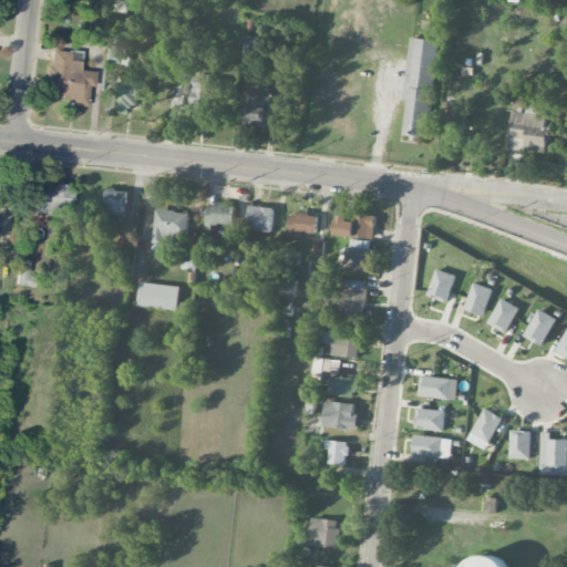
[(88,38),(106,39),(107,17),(89,16),(88,38)]
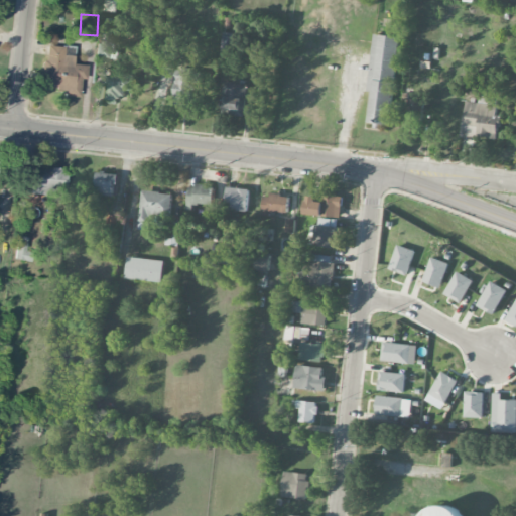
[(96,57),(118,57),(118,47),(112,46),(112,34),(104,33),(103,43),(97,43),(96,57)]
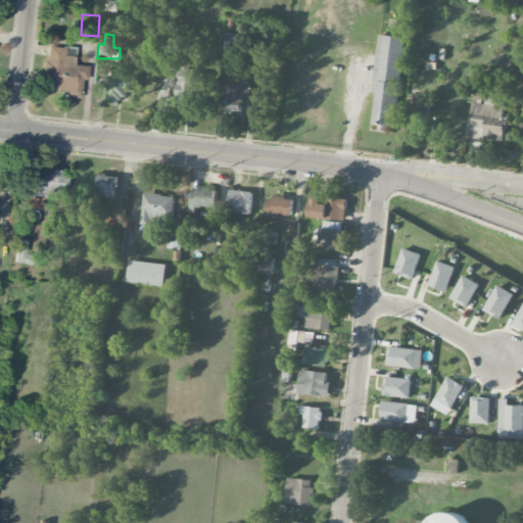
[(239,34),(225,35),(225,58),(240,58),(239,34)]
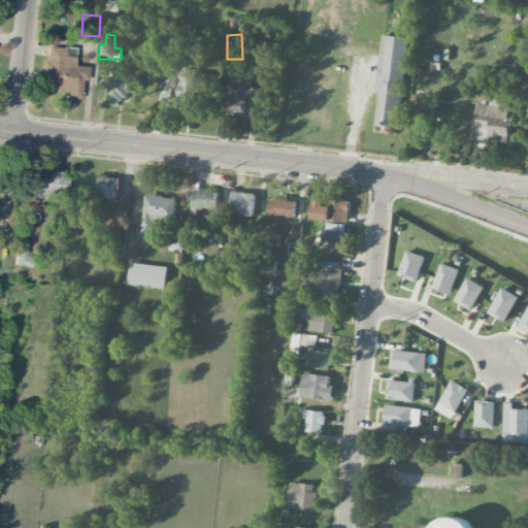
[(399,128),(408,38),(383,35),(375,94),(381,95),(376,128),(391,129),(391,127),(399,128)]
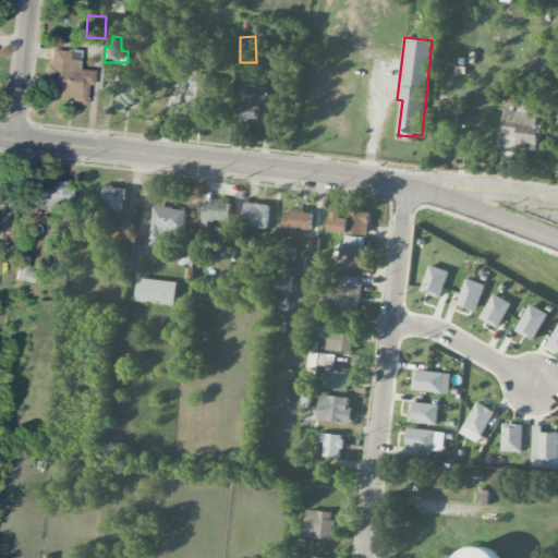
[(45,94),(71,96),(71,102),(87,105),(91,70),(79,69),(80,60),(69,59),(70,50),(48,49),(45,94)]
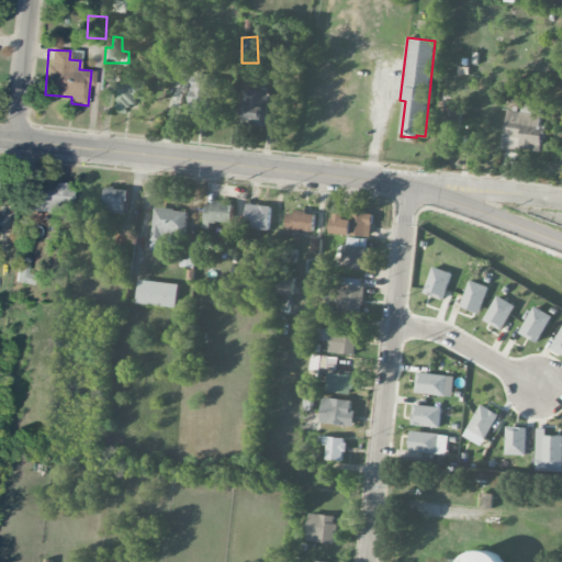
[(190,115),(210,115),(211,91),(218,91),(220,76),(191,75),(190,115)]
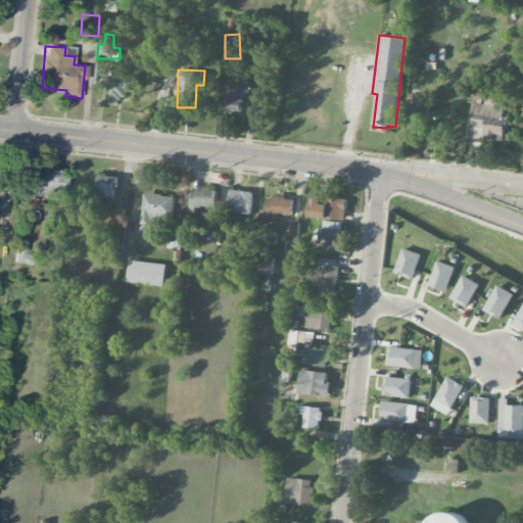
[(108,73),(107,101),(124,102),(125,92),(133,92),(133,74),(108,73)]
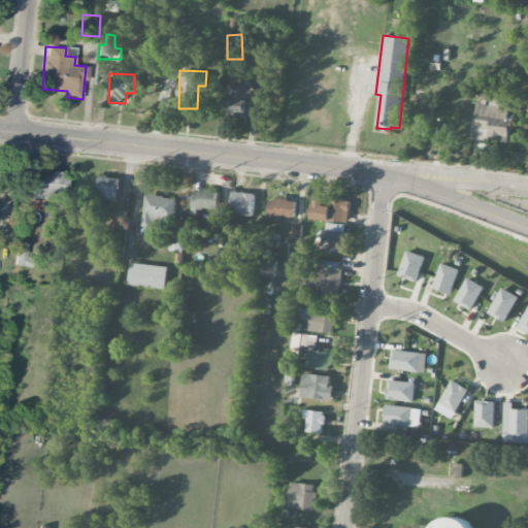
[(229,118),(252,119),(253,85),(230,85),(229,118)]
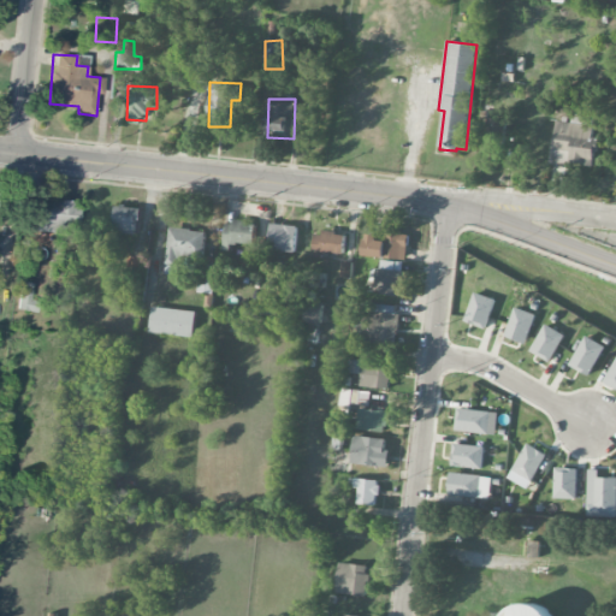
[(552,164),(593,166),(596,138),(590,137),(591,117),(572,116),(570,123),(555,122),(552,164)]
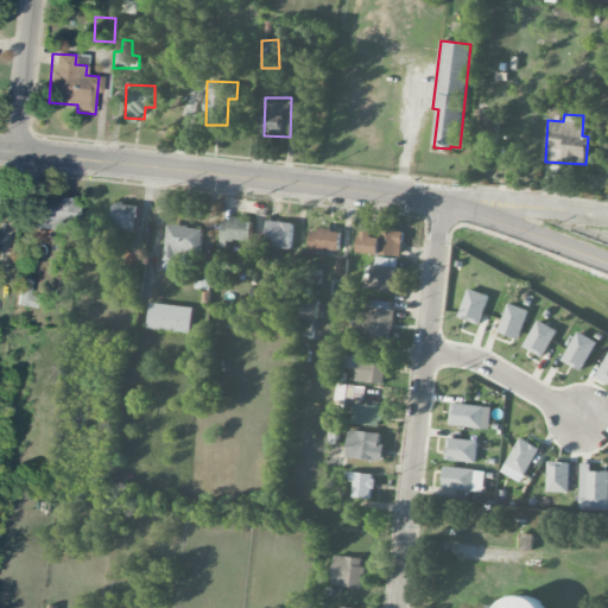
[(473,120),(477,144),(502,138),(498,115),(473,120)]
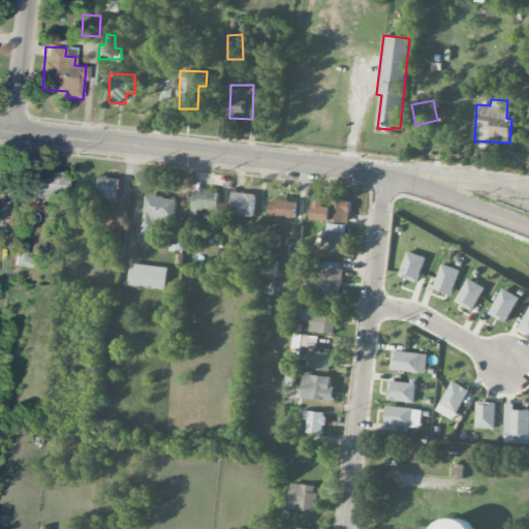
[(66,180),(57,180),(57,173),(27,172),(26,198),(65,200),(66,180)]
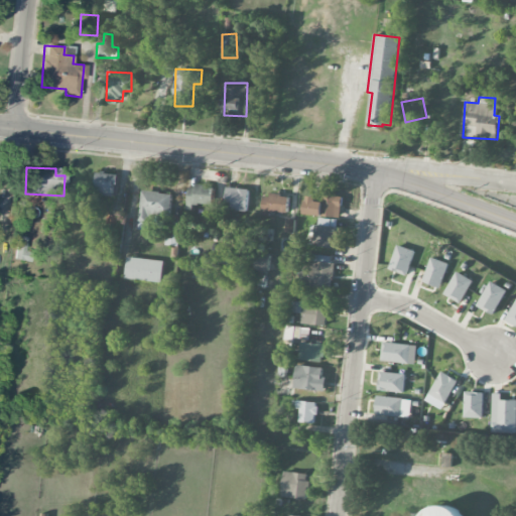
[(96,195),(115,196),(116,173),(97,172),(96,195)]
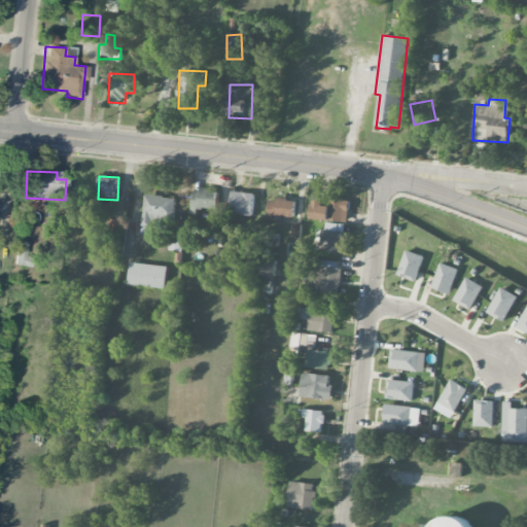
[(194,189),(192,208),(218,209),(219,190),(194,189)]
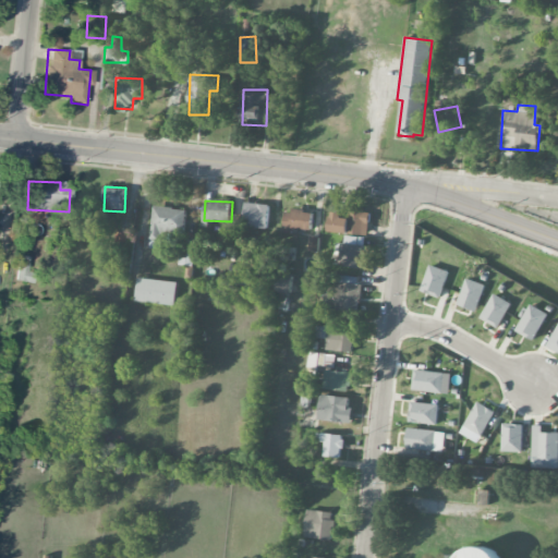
[(267,229),(270,206),(246,202),(243,226),(267,229)]
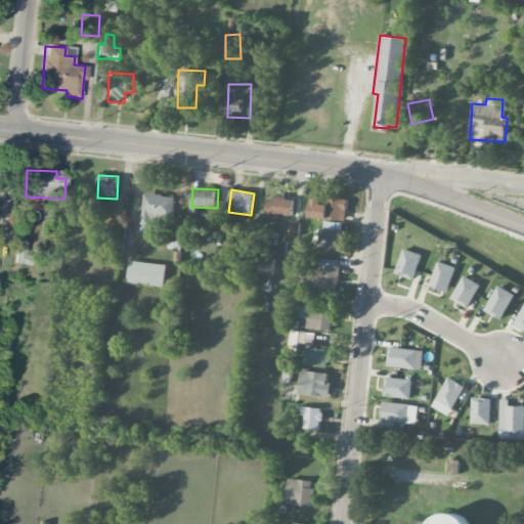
[(141,233),(154,233),(155,219),(173,220),(175,195),(143,194),(141,233)]
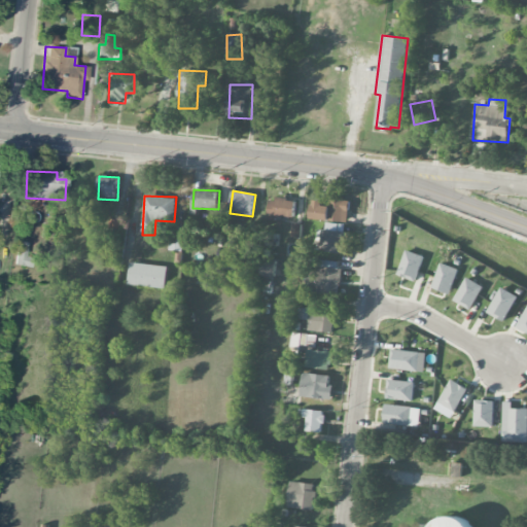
[(296,200),(270,198),(269,216),(295,218),(296,200)]
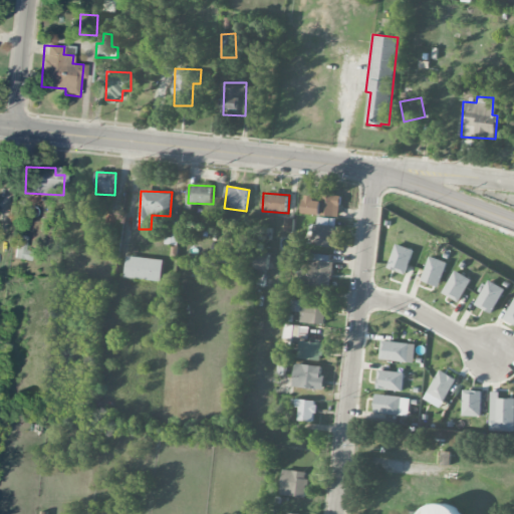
[(305,215),(340,216),(341,196),(318,195),(318,196),(306,195),(305,215)]
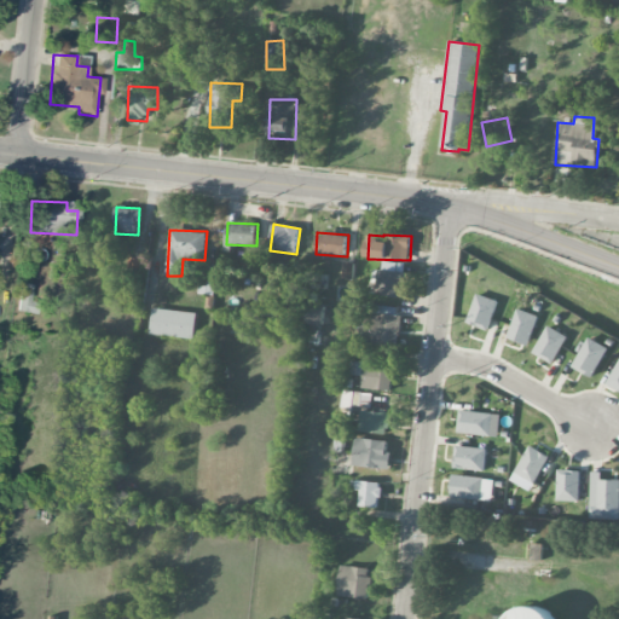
[(379,295),(403,296),(404,262),(380,261),(379,295)]
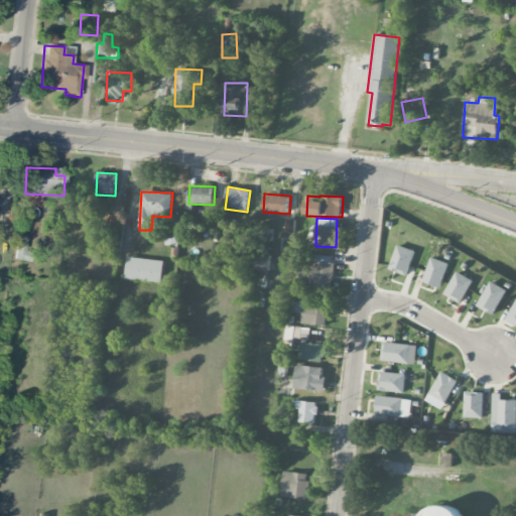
[(166,245),(179,246),(181,223),(168,222),(166,245)]
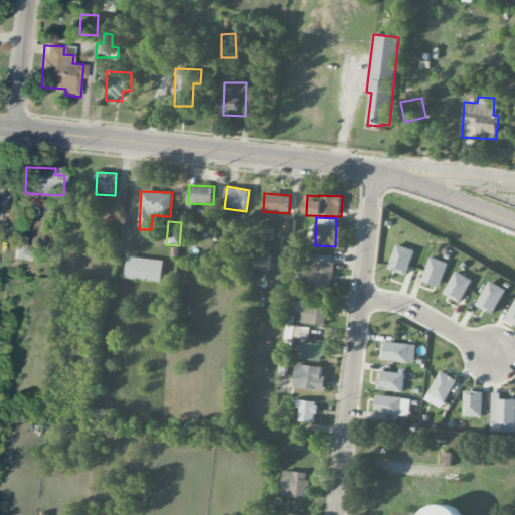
[(14,259),(28,260),(31,236),(17,235),(14,259)]
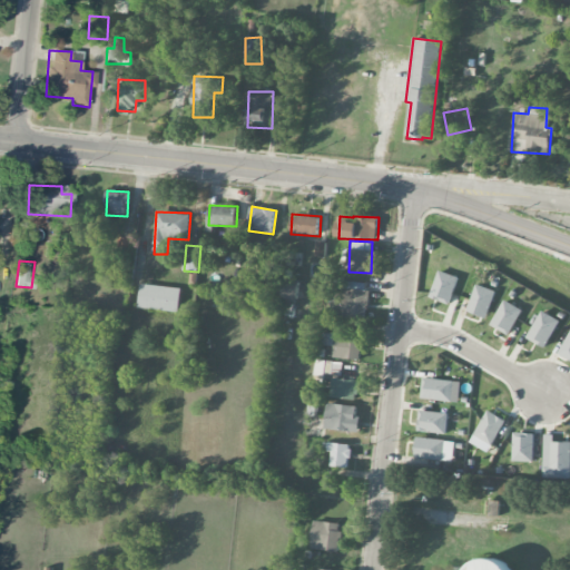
[(459,277),(440,271),(431,297),(450,304),(459,277)]
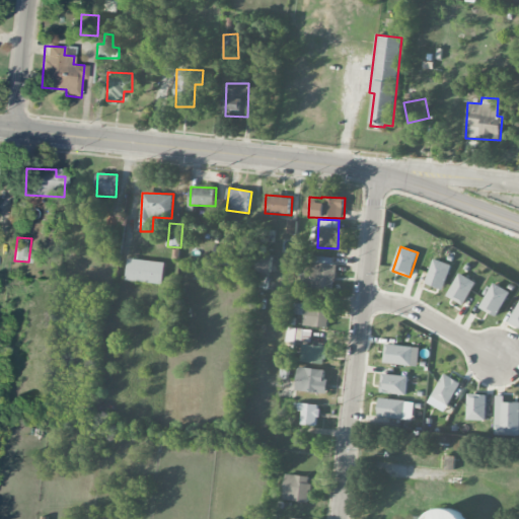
[(273,255),(258,255),(257,273),(272,273),(273,255)]
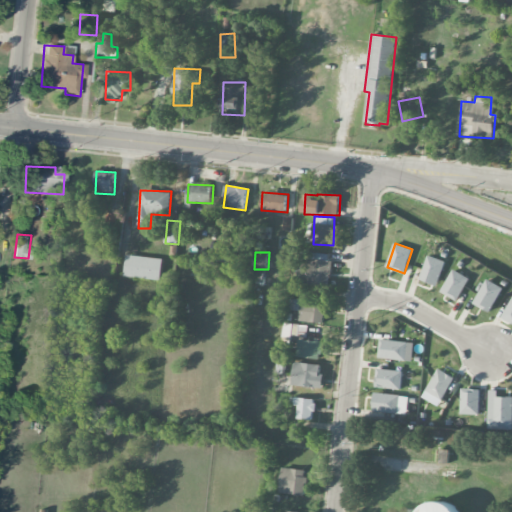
[(299,284),(330,285),(332,253),(300,252),(299,284)]
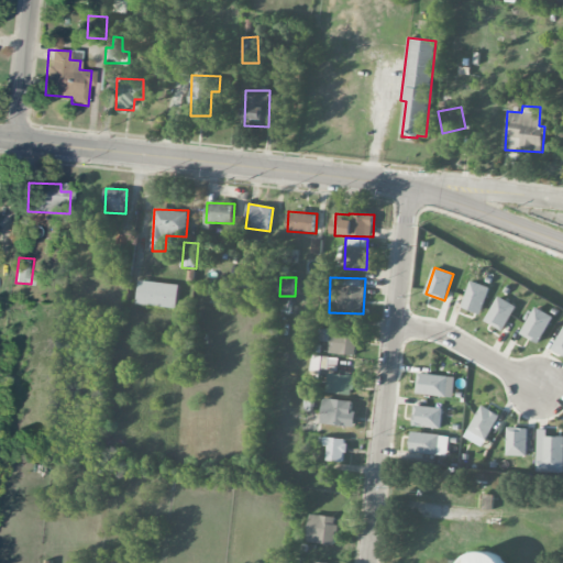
[(136,304),(177,308),(179,285),(140,280),(136,304)]
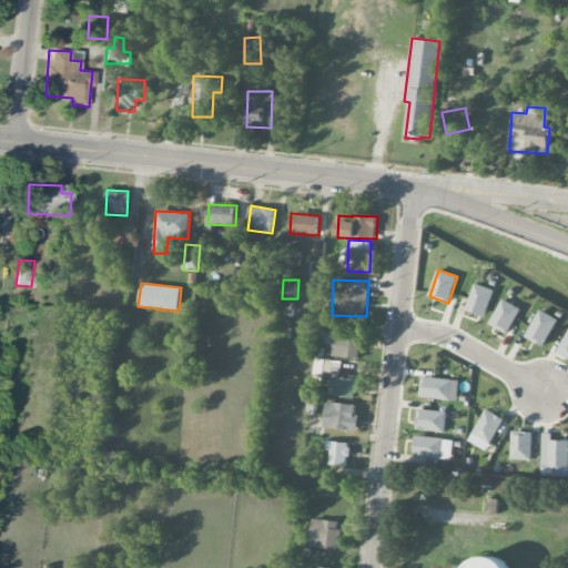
[(485,317),(494,290),(475,283),(466,311),(485,317)]
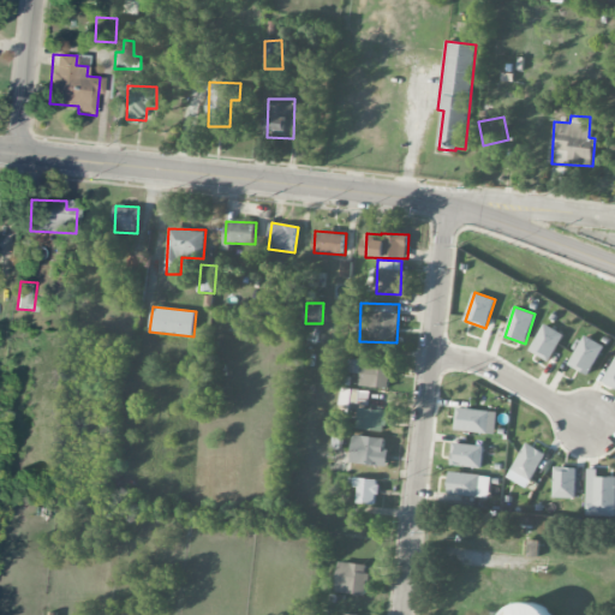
[(551,362),(563,333),(543,324),(531,352),(551,362)]
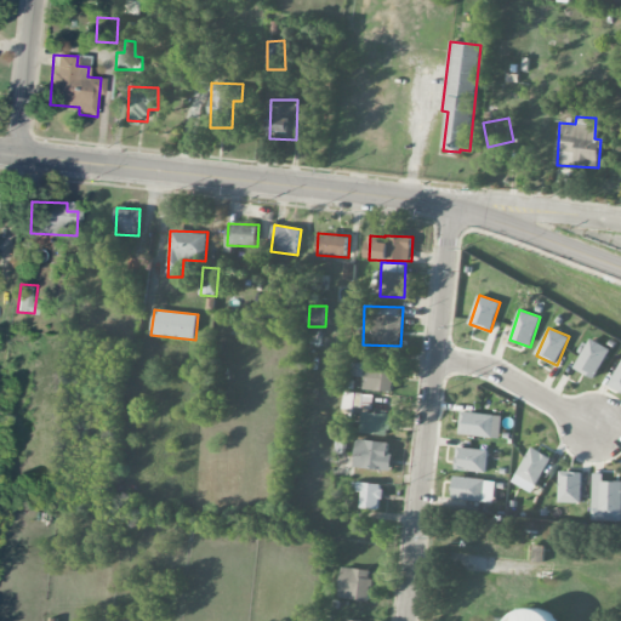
[(574,368),(594,380),(610,349),(591,339),(574,368)]
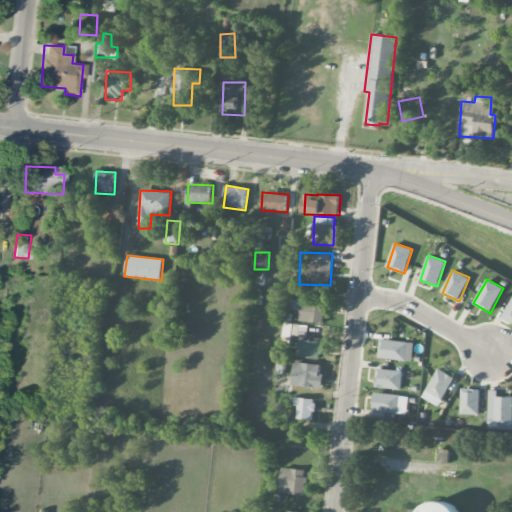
[(511,323),(511,299),(502,318),(511,323)]
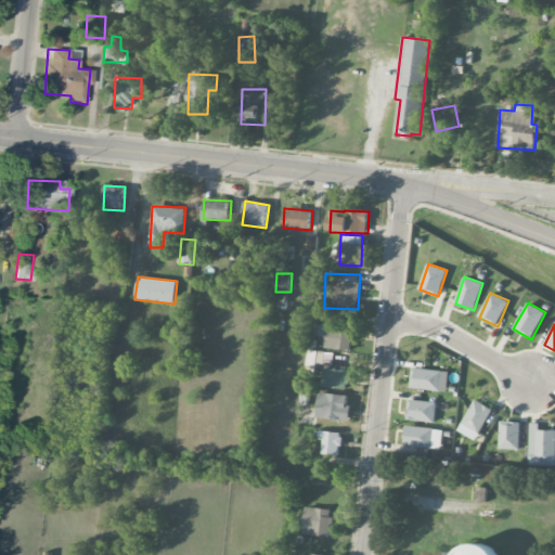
[(352,350),(353,328),(319,326),(319,335),(326,336),(325,349),(352,350)]
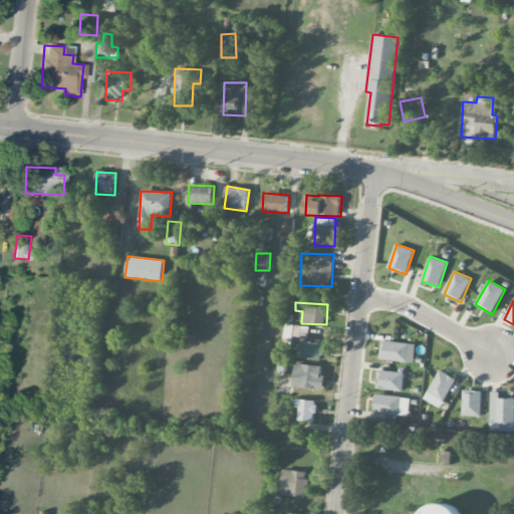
[(293,336),(307,338),(309,327),(285,324),(284,331),(294,332),(293,336)]
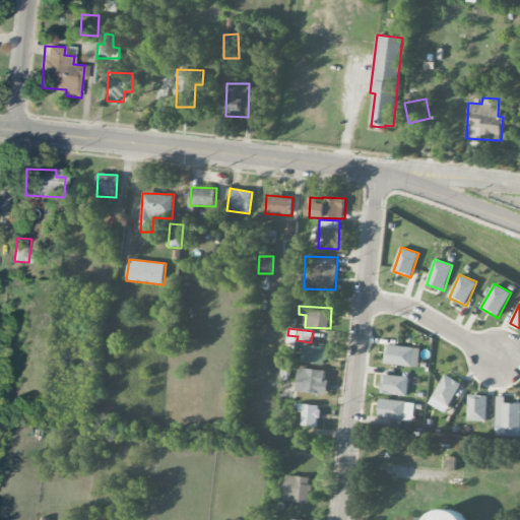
[(328,347),(304,345),(302,363),(326,365),(328,347)]
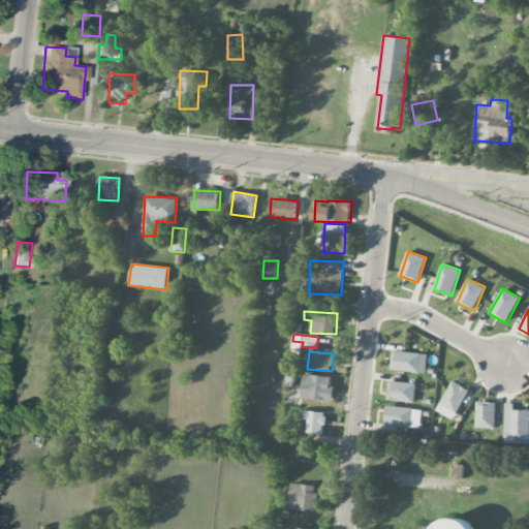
[(421,372),(421,352),(393,351),(392,371),(421,372)]
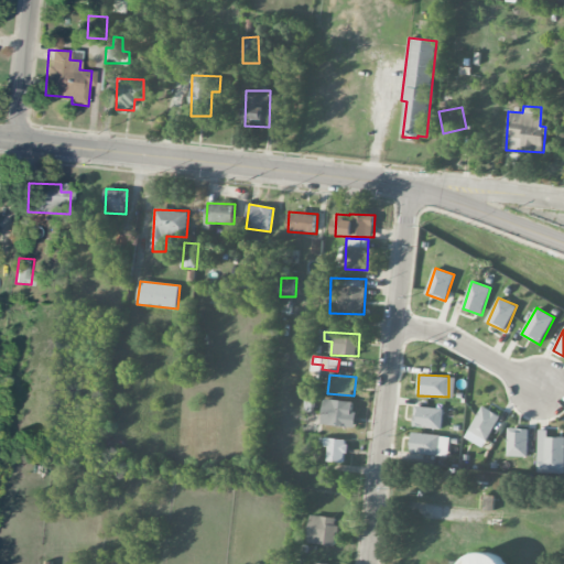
[(355,402),(324,399),(322,424),(343,426),(343,422),(353,423),(355,402)]
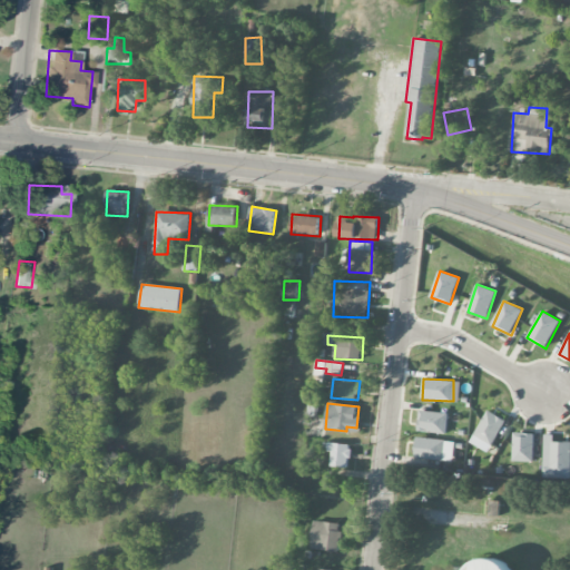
[(419,431),(446,434),(449,413),(421,411),(419,431)]
